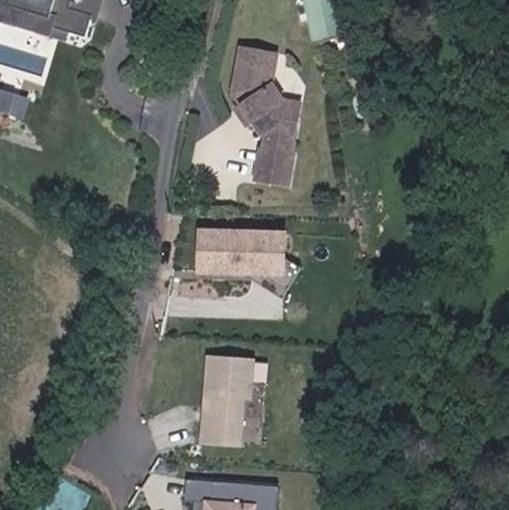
[(47,12),(9,0),(0,0),(0,14),(61,35),(63,29),(43,22),(47,12)]
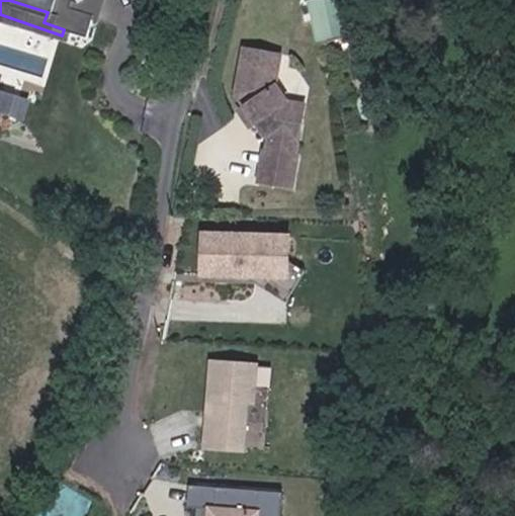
[(9,0),(48,12),(44,22),(64,29),(84,35),(91,15),(100,18),(106,0),(9,0)]
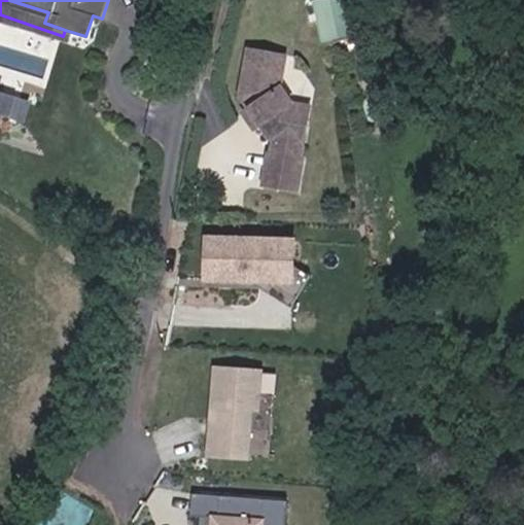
[(316,0),(320,39),(340,38),(336,0),(316,0)]
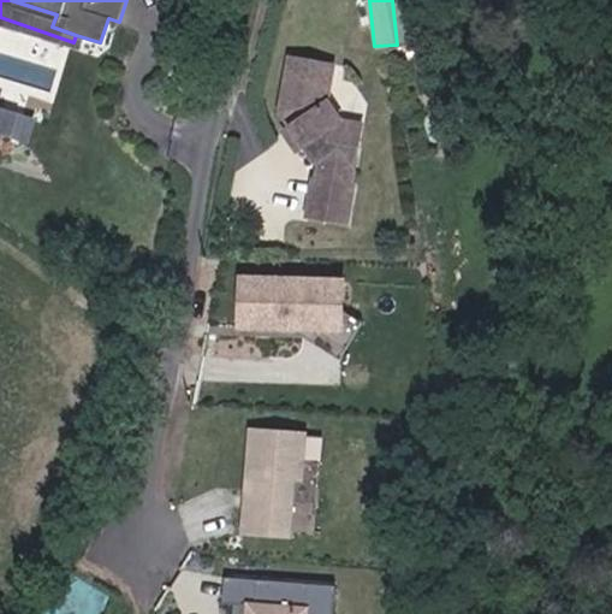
[(354,184),(360,142),(343,140),(345,119),(342,118),(327,100),(332,64),(287,57),(279,111),(316,161),(321,161),(319,178),(316,177),(310,216),(352,222),(357,184),(354,184)]
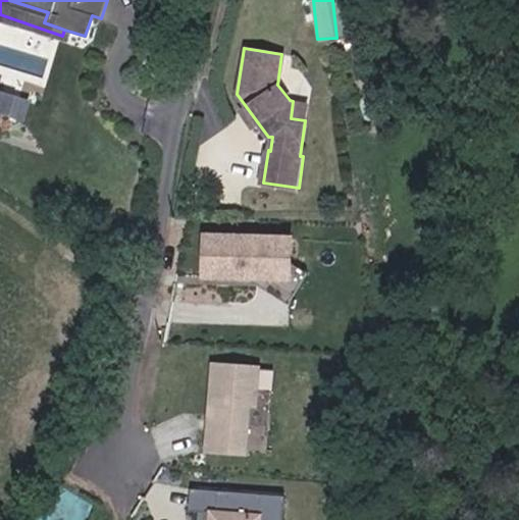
[(0,112),(23,120),(30,99),(0,89),(0,112)]
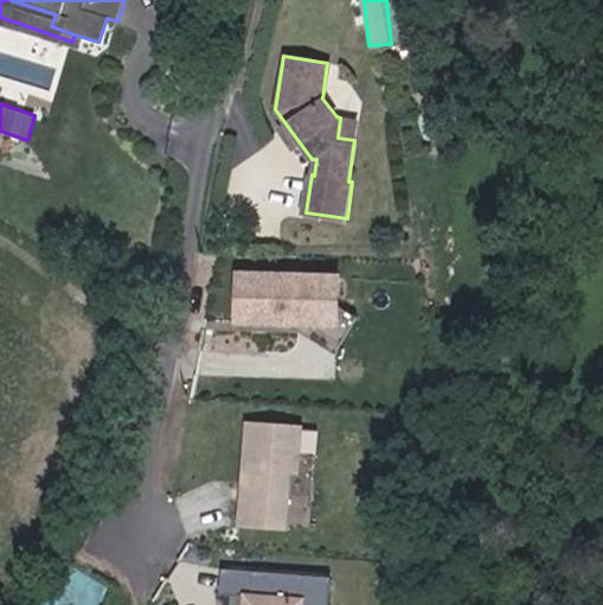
[(335,332),(338,274),(232,268),(230,328),(335,332)]
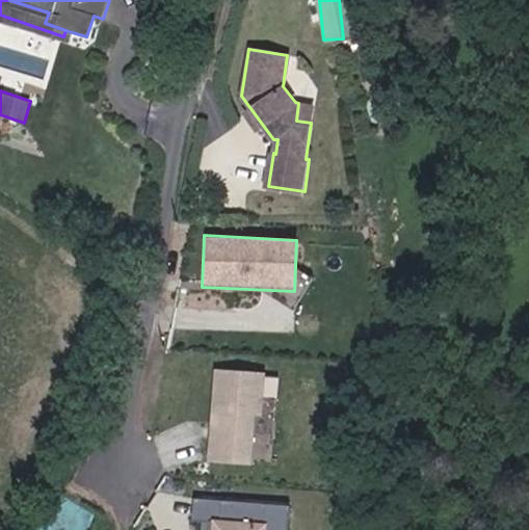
[(213,369),(207,456),(271,460),(278,373),(213,369)]
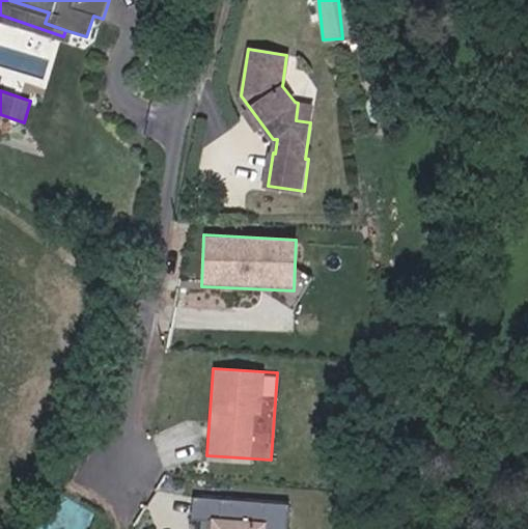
[(287,528),(290,504),(192,497),(191,517),(210,519),(209,528),(287,528)]
